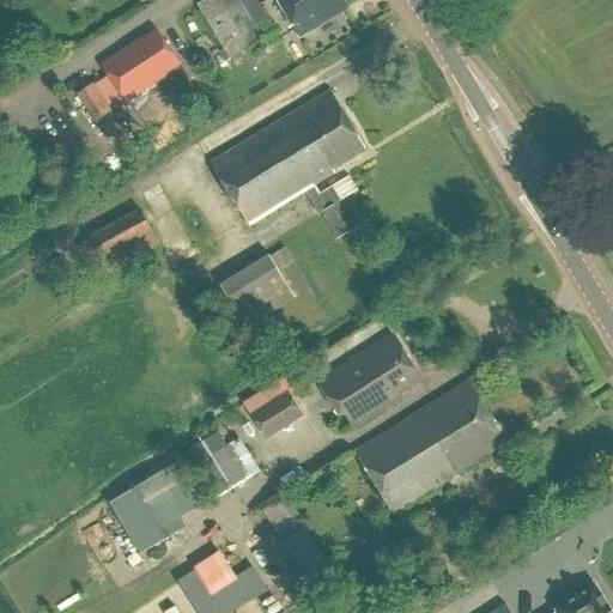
[(274,31),(255,0),(200,0),(195,4),(229,58),(274,31)]
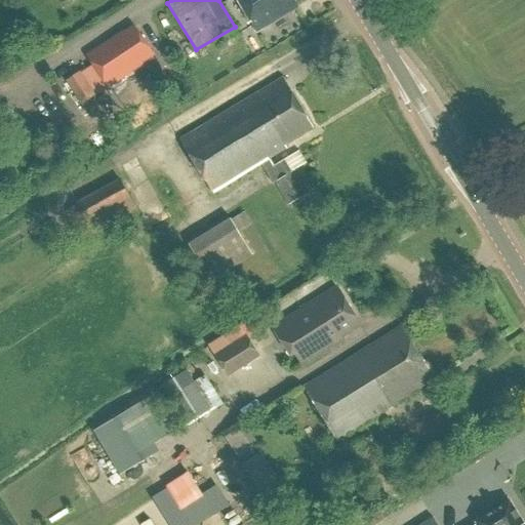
[(237,0),(256,32),(297,7),(293,1),(294,0),(237,0)]
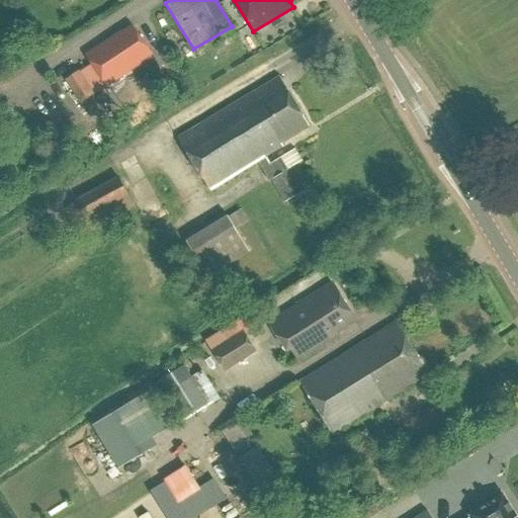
[(150,52),(133,25),(120,32),(119,30),(84,55),(105,86),(141,63),(139,60),(150,52)]
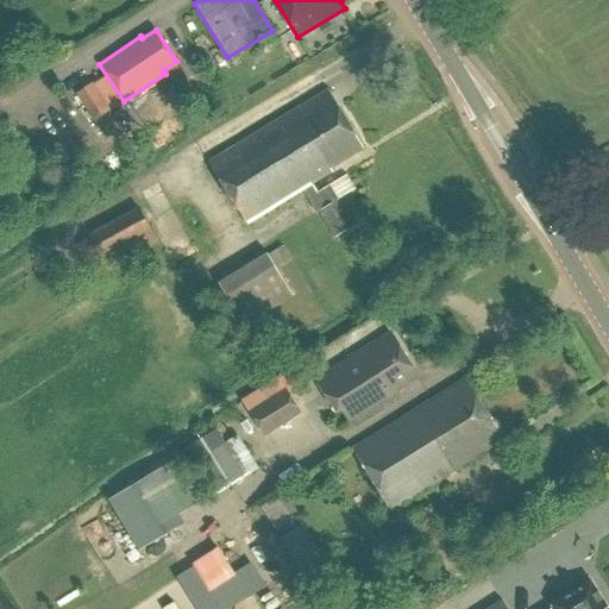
[(95,120),(112,108),(93,81),(76,92),(95,120)]
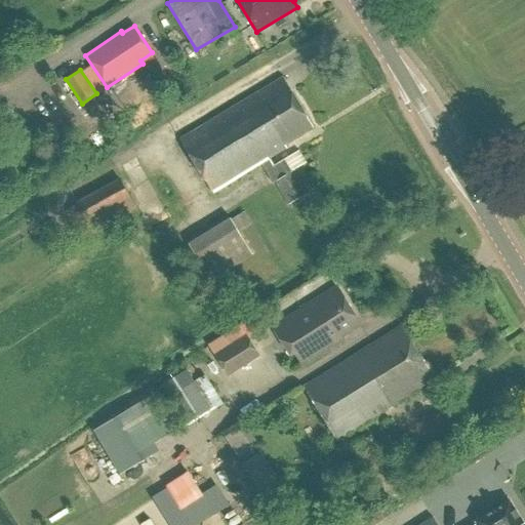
[(273,164),(269,158),(286,148),(283,144),(312,126),(281,76),(178,138),(212,193),(260,163),(272,183),(273,182),(287,204),(307,192),(293,169),(291,170),(284,157),(273,164)]
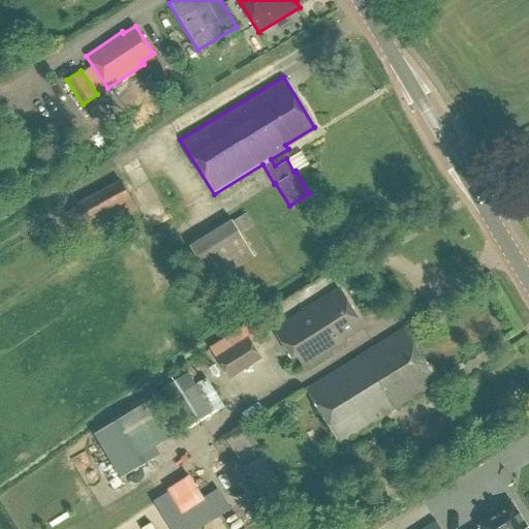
[(293,172),(296,170),(308,163),(300,150),(286,158),(293,172)]
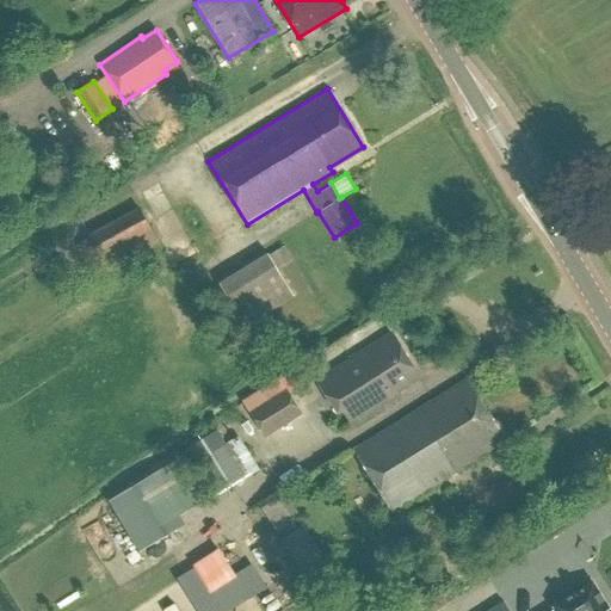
[(93,278),(159,241),(140,208),(75,246),(93,278)]
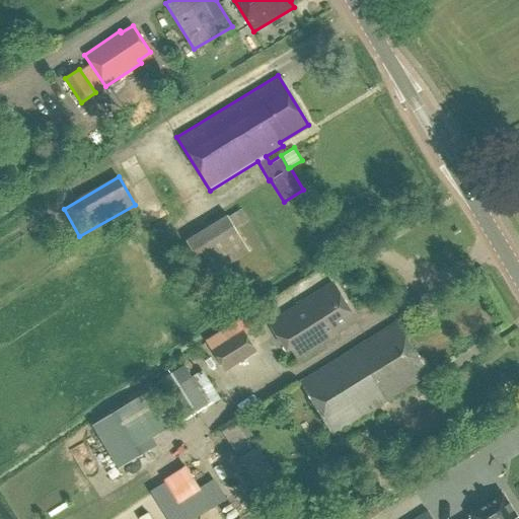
[(177,247),(197,281),(254,248),(235,215),(177,247)]
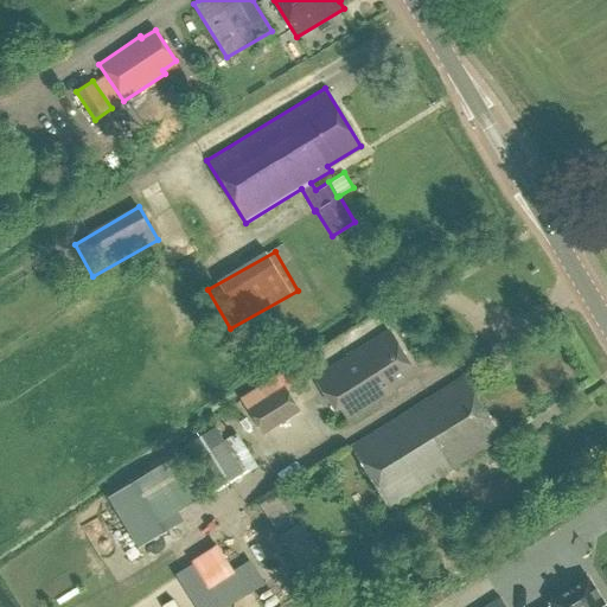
[(396,393),(393,388),(415,374),(388,330),(313,376),(334,410),(339,407),(349,422),(396,393)]
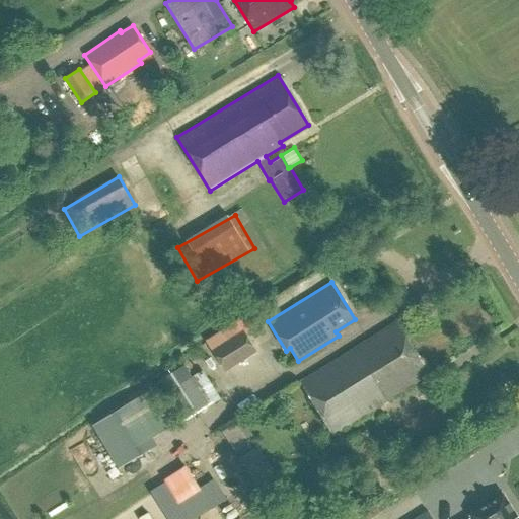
[(332,434),(428,374),(394,321),(299,381),(332,434)]
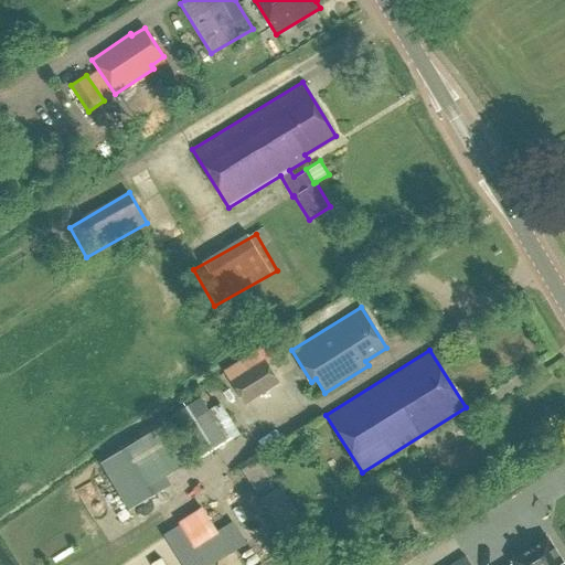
[(245,403),(280,382),(266,359),(231,380),(245,403)]
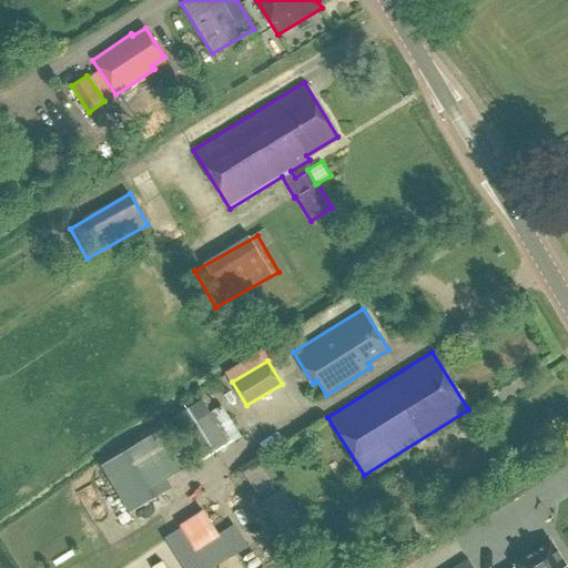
[(220,406),(182,430),(200,459),(239,435),(220,406)]
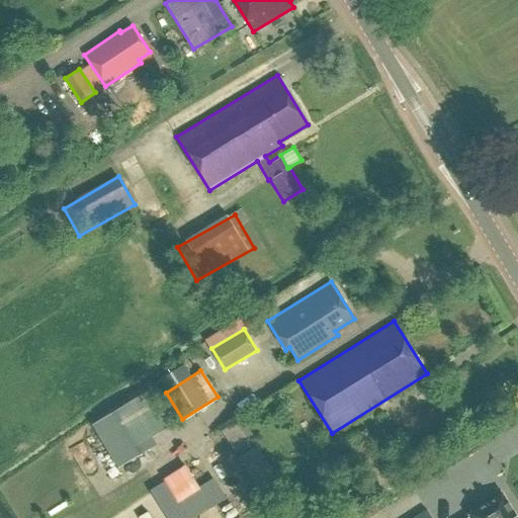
[(113,459),(169,426),(148,391),(92,424),(113,459)]
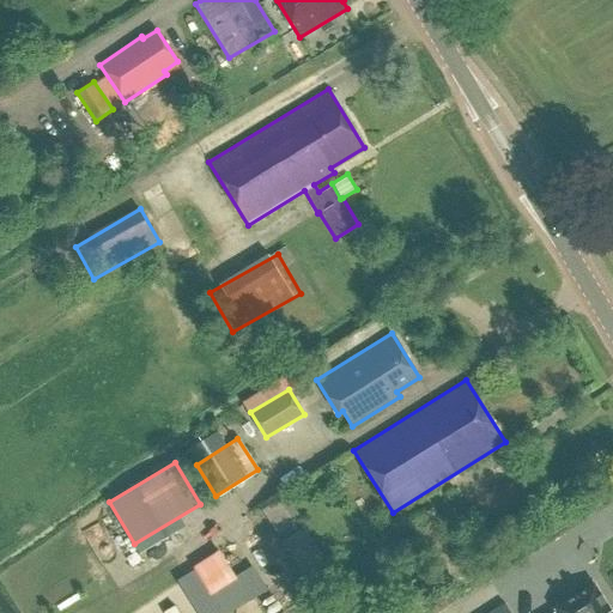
[(328,563),(304,527),(298,529),(295,526),(303,520),(287,493),(261,510),(305,578),(328,563)]
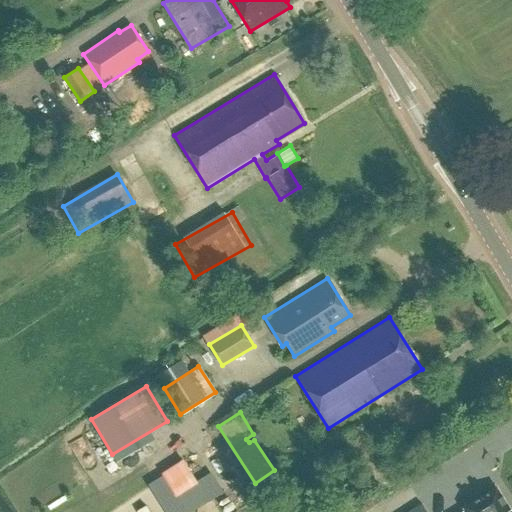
[(150,481),(167,511),(192,511),(226,494),(215,472),(199,480),(188,460),(150,481)]
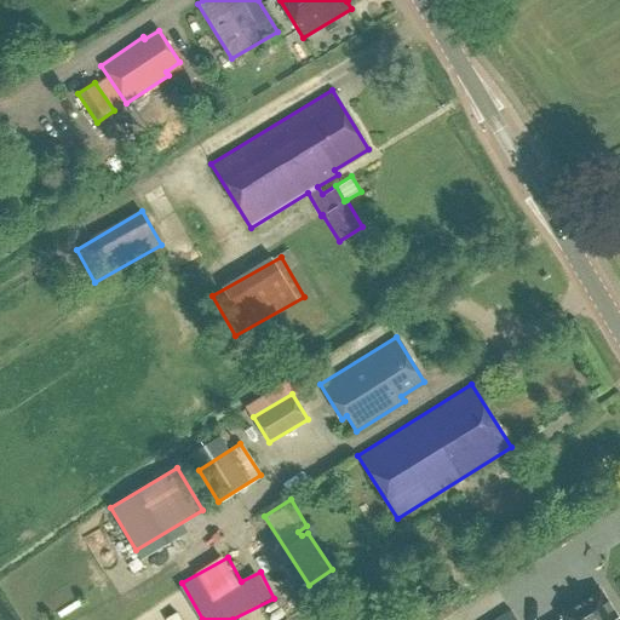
[(619,619),(602,593),(602,591),(600,592),(600,593),(563,616),(563,615),(561,616),(562,619),(563,618),(564,619),(563,619),(619,619)]
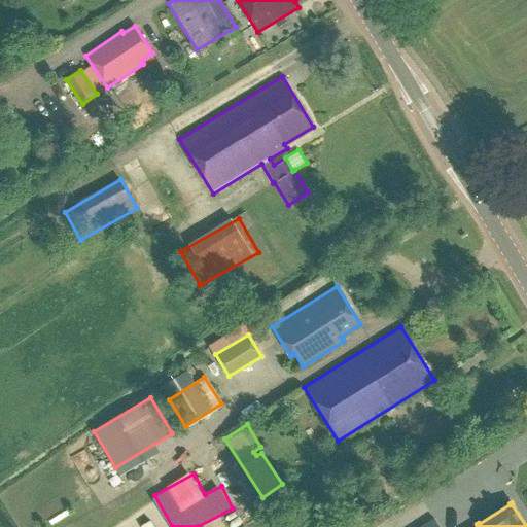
[(437,526),(432,518),(418,526),(437,526)]
